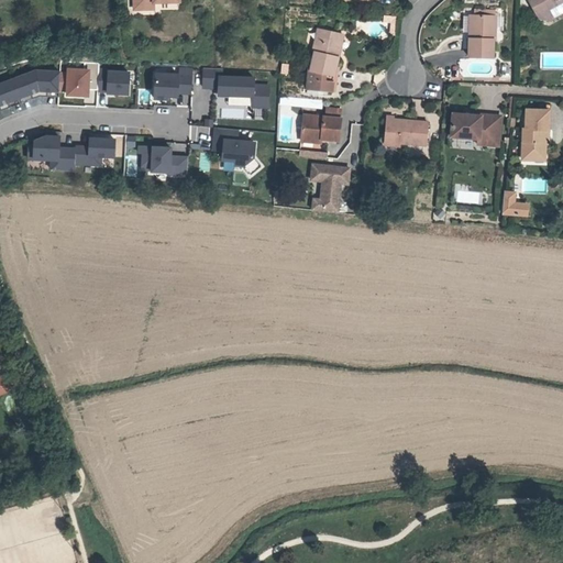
[(548,15),(550,20),(562,14),(562,17),(562,0),(534,0),(529,3),(539,20),(548,15)]
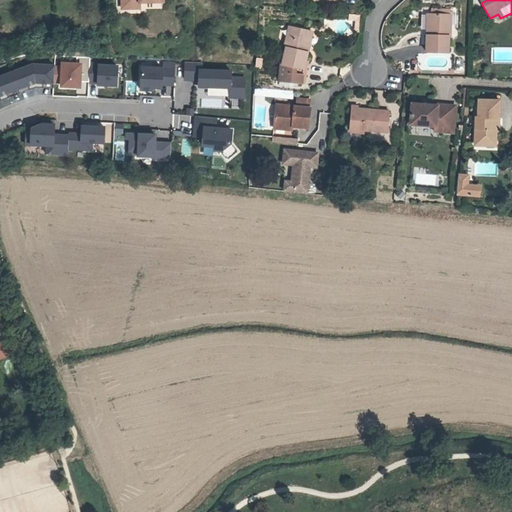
[(502,21),(511,15),(511,13),(500,18),(502,21)]
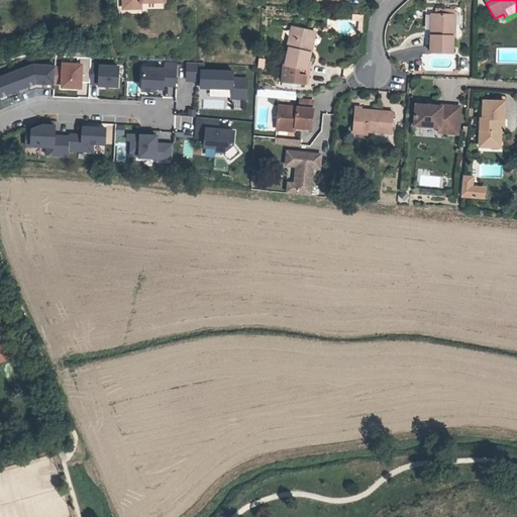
[(366,31),(366,15),(354,14),(354,19),(360,19),(360,30),(366,31)]
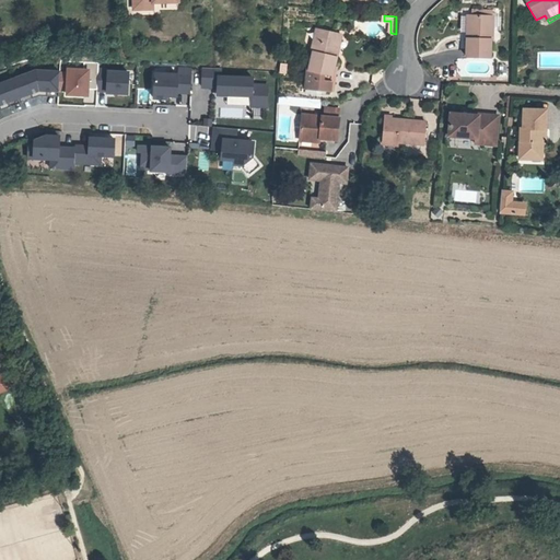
[(469,43),(469,61),(491,62),(491,44),(494,44),(494,18),(473,18),(473,43),(469,43)]
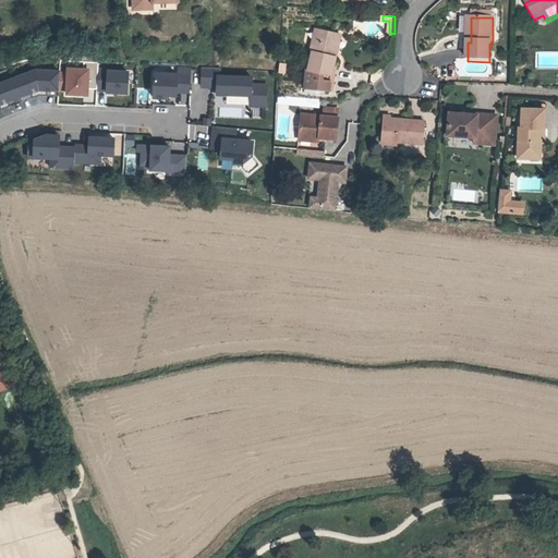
[(304,86),(329,87),(331,72),(334,64),(337,55),(330,52),(337,31),(316,24),(308,47),(314,49),(308,64),(306,67),(304,86)]
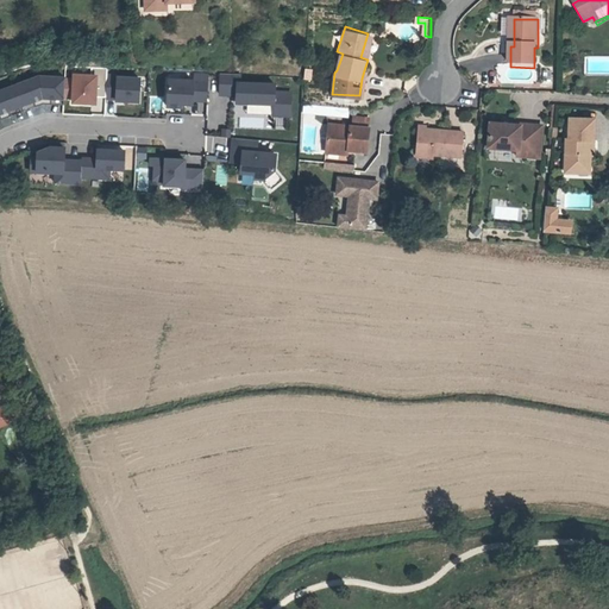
[(376,36),(368,33),(360,57),(368,60),(369,60),(376,36)]
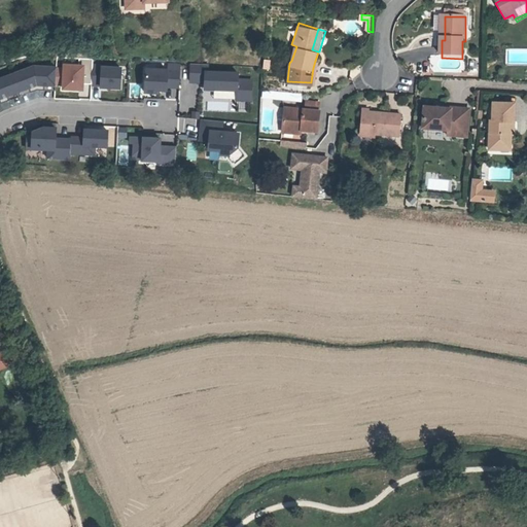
[(320,62),(315,61),(313,68),(311,82),(316,82),(317,69),(320,62)]
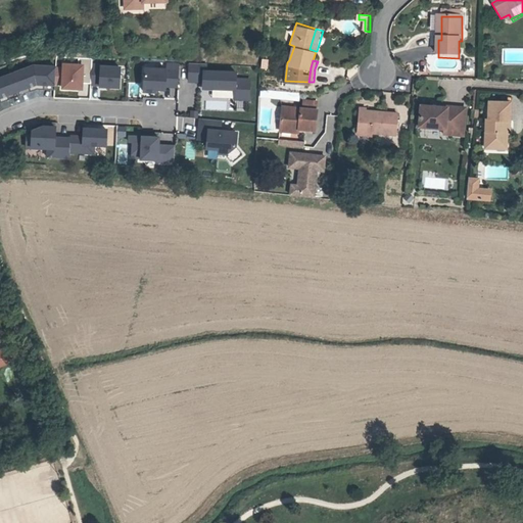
[(59,89),(82,89),(82,62),(59,62),(59,89)]
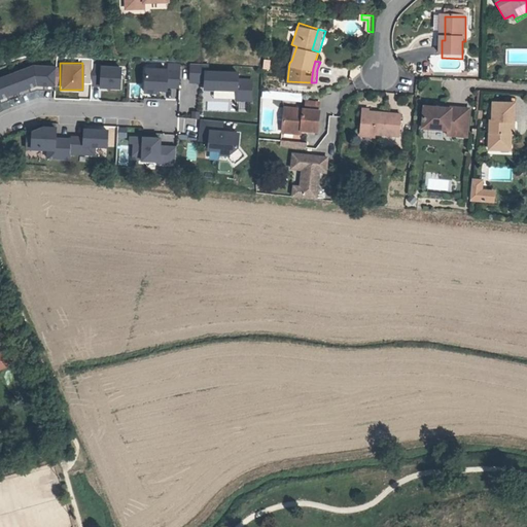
[(0,99),(43,84),(54,84),(54,64),(41,64),(0,77),(0,99)]
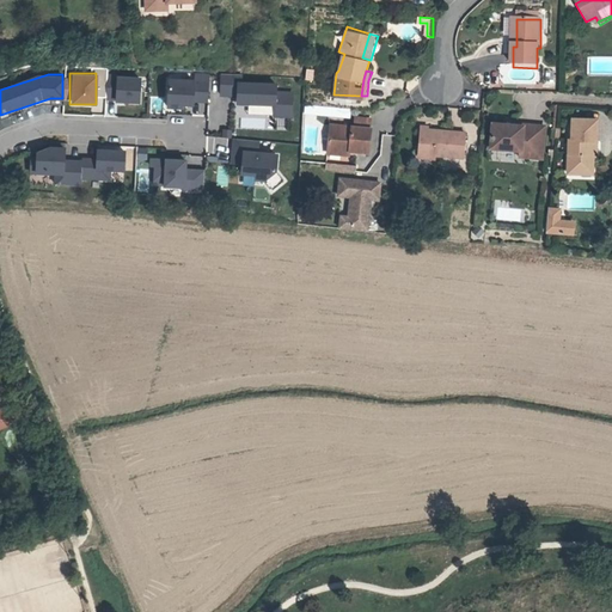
[(112,102),(139,103),(140,75),(115,74),(112,102)]
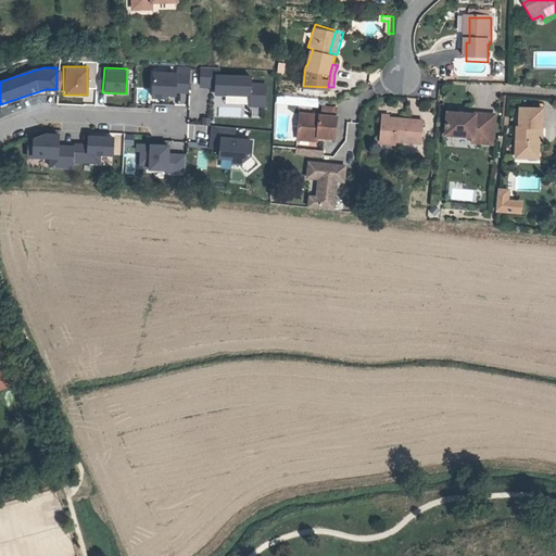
[(211,77),(212,70),(203,70),(203,88),(218,89),(217,97),(242,98),(241,108),(256,109),(257,87),(243,86),(243,79),(211,77)]
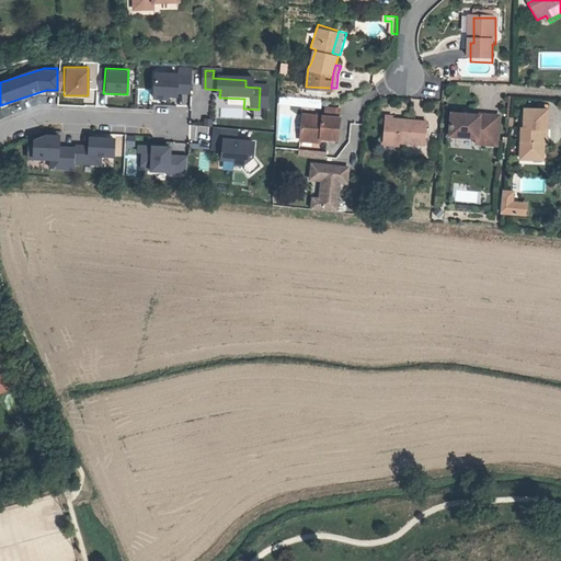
[(191,96),(191,72),(151,71),(151,96),(191,96)]
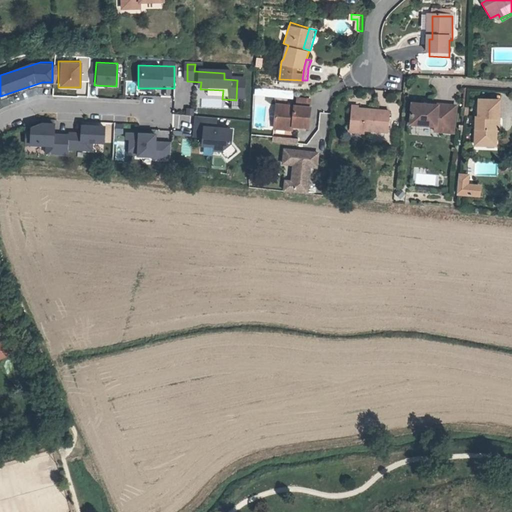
[(500,102),(480,101),(479,119),(477,118),(476,130),(482,130),(481,143),(496,144),(497,120),(500,120),(500,102)]
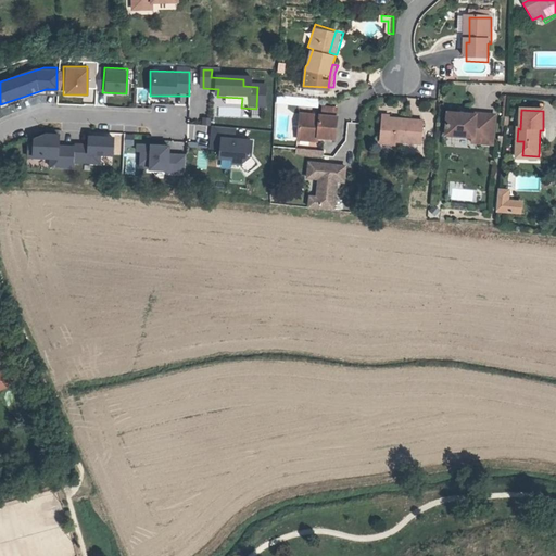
[(480,138),(480,142),(493,143),(496,114),(476,112),(476,114),(449,112),(446,135),(472,137),(480,138)]
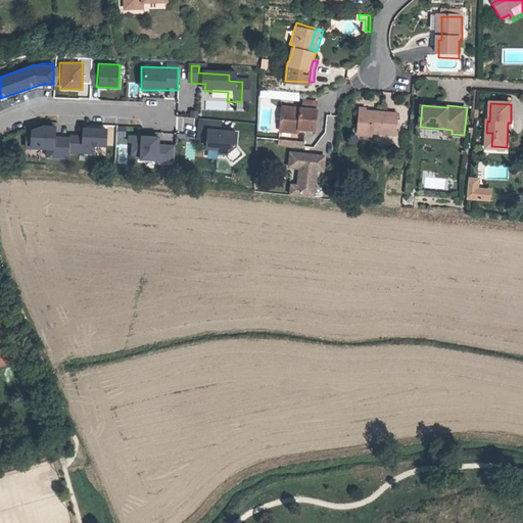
[(282,106),(282,127),(298,127),(317,128),(318,107),(304,107),(282,106)]
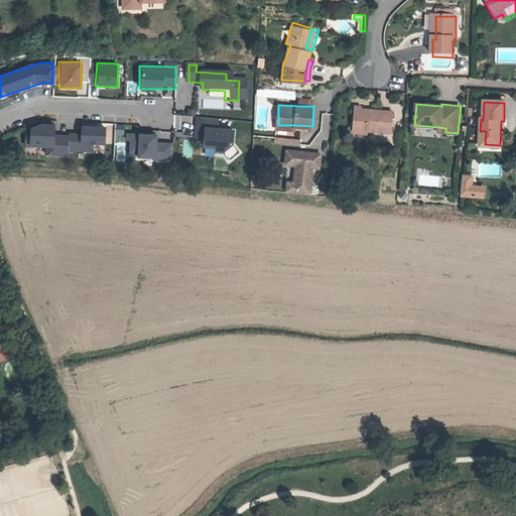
[(395,111),(365,108),(358,108),(356,128),(371,130),(394,132),(395,111)]
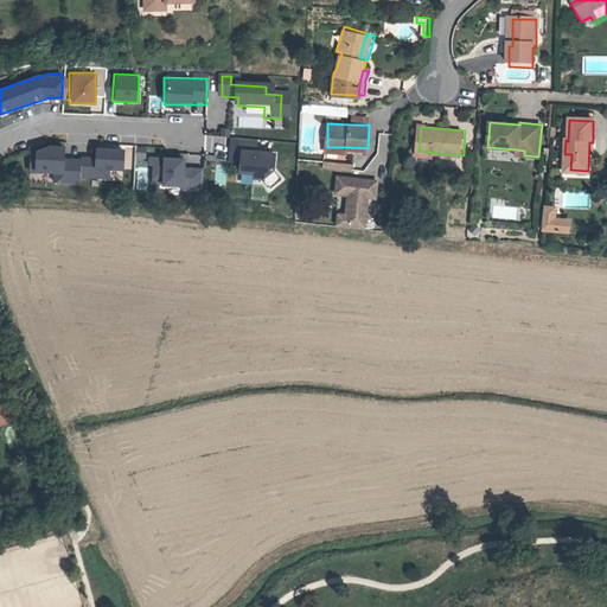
[(212,136),(211,145),(225,146),(225,138),(212,136)]
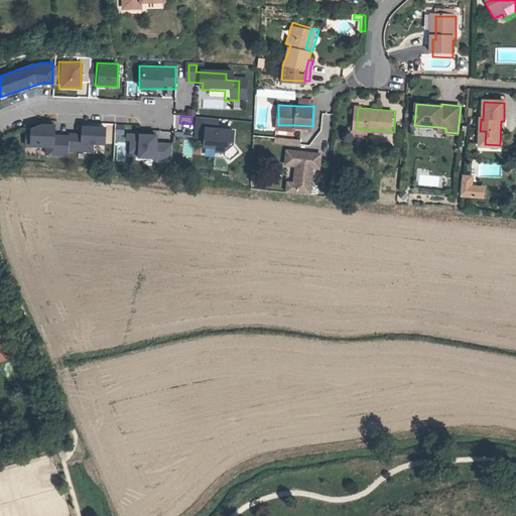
[(195,116),(194,137),(202,138),(201,155),(214,156),(214,151),(226,151),(226,158),(233,158),(234,127),(218,127),(218,117),(195,116)]
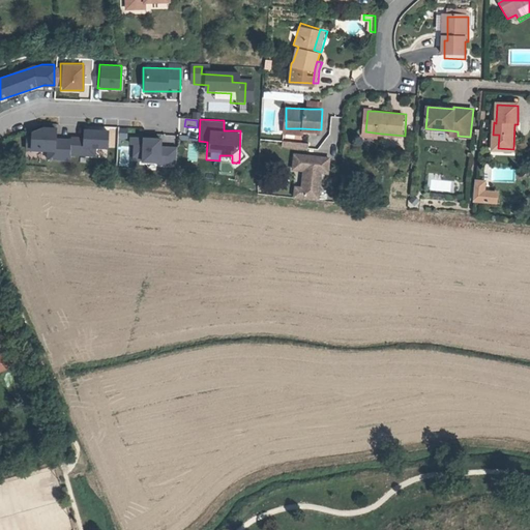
[(107,148),(107,128),(82,127),(82,137),(55,136),(55,127),(28,126),(28,150),(46,150),(46,159),(69,160),(69,155),(95,155),(95,148),(107,148)]
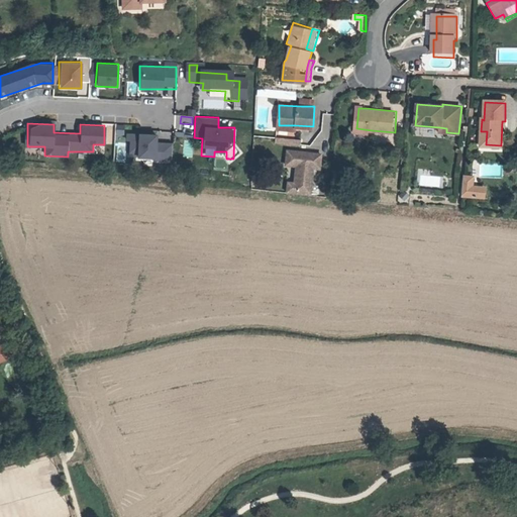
[(278,134),(294,134),(295,125),(279,125),(278,134)]
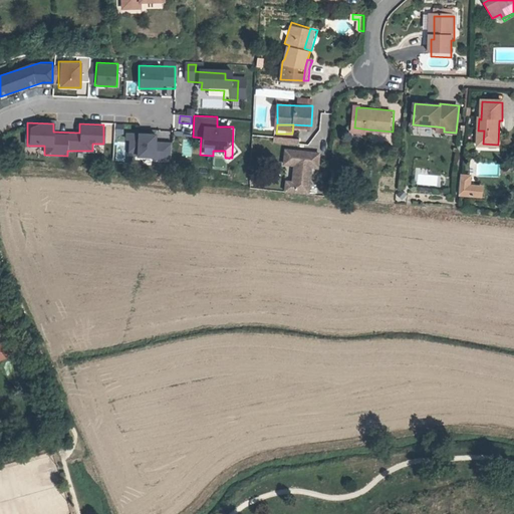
[(484,131),(478,131),(478,147),(498,148),(498,145),(483,144),(484,131)]
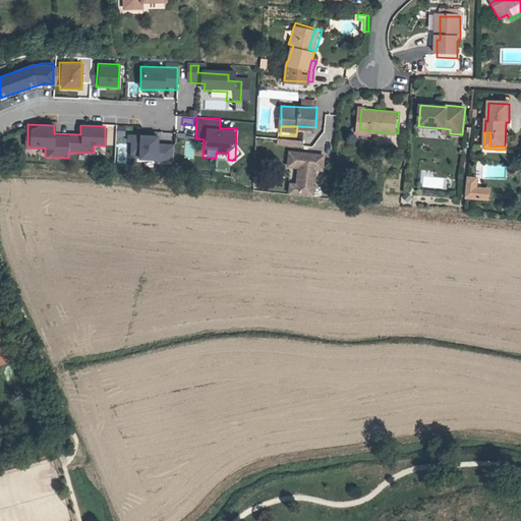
[(174,143),(159,143),(159,133),(128,133),(128,161),(173,162),(174,143)]
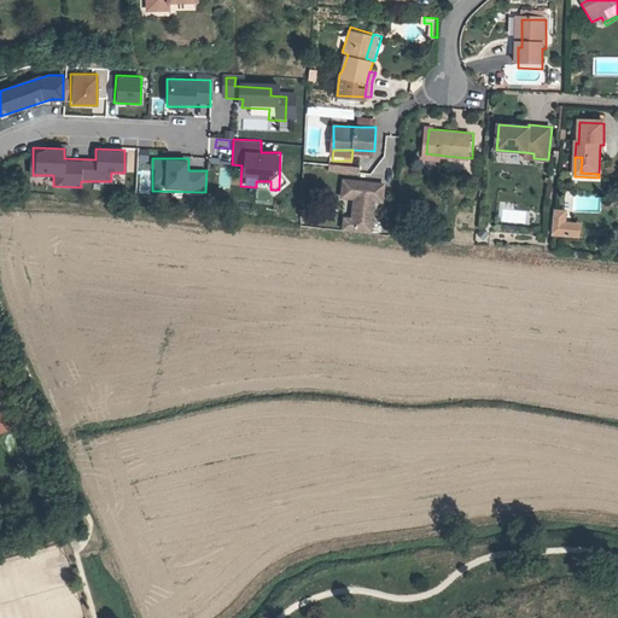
[(349,220),(348,232),(375,234),(379,202),(386,203),(388,186),(348,181),(345,198),(362,200),(360,221),(349,220)]
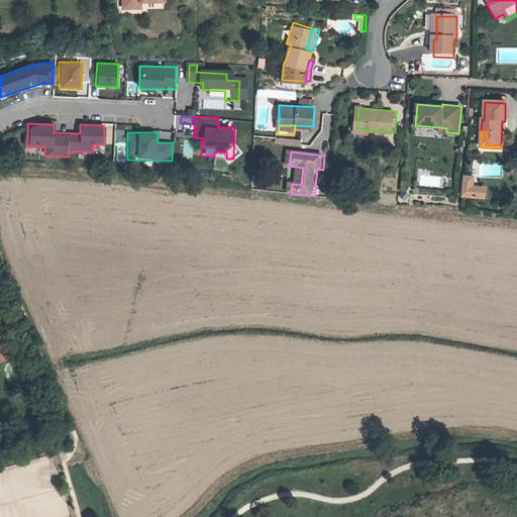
[(463,178),(461,197),(471,197),(472,188),(473,179),(463,178)]
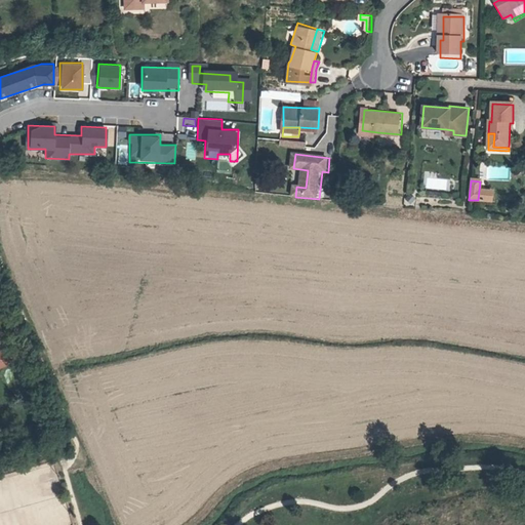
[(479,191),(478,200),(491,202),(492,192),(479,191)]
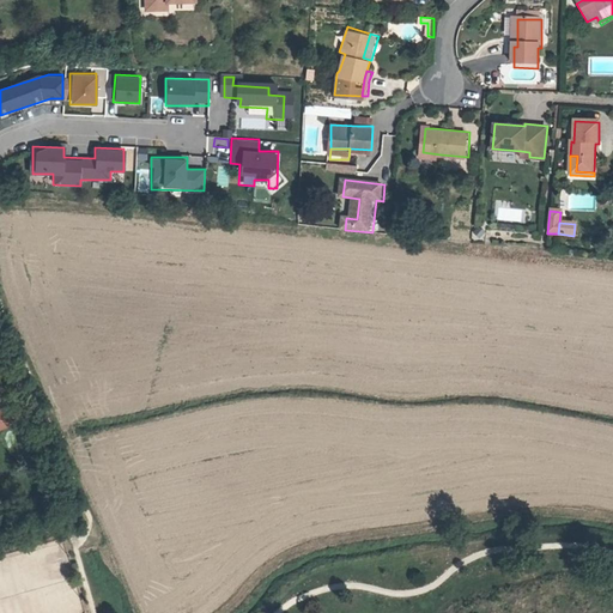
[(483,240),(484,230),(473,229),(472,238),(483,240)]
